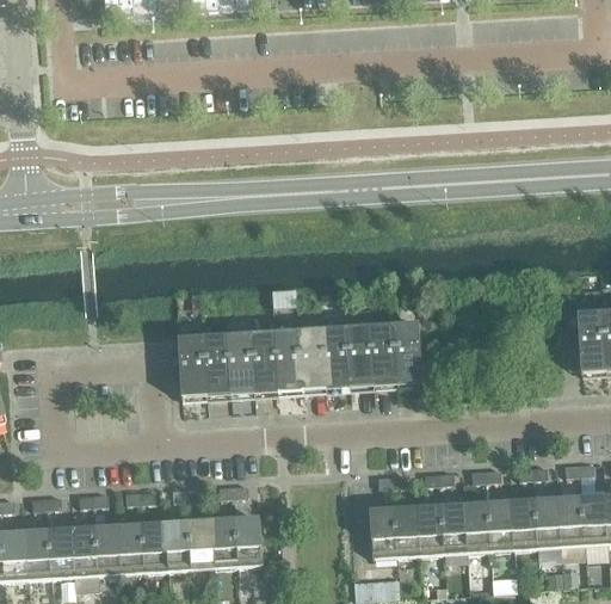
[(296,289),(271,290),(272,307),(297,306),(296,289)]
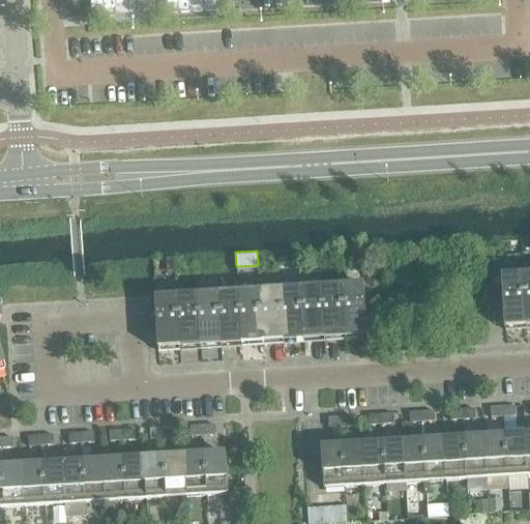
[(175,269),(166,270),(166,282),(175,281),(175,269)]
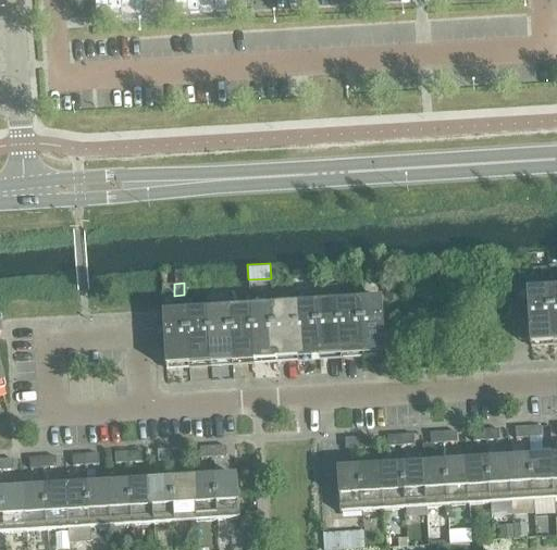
[(525,287),(517,287),(517,296),(527,296),(527,291),(525,287)]
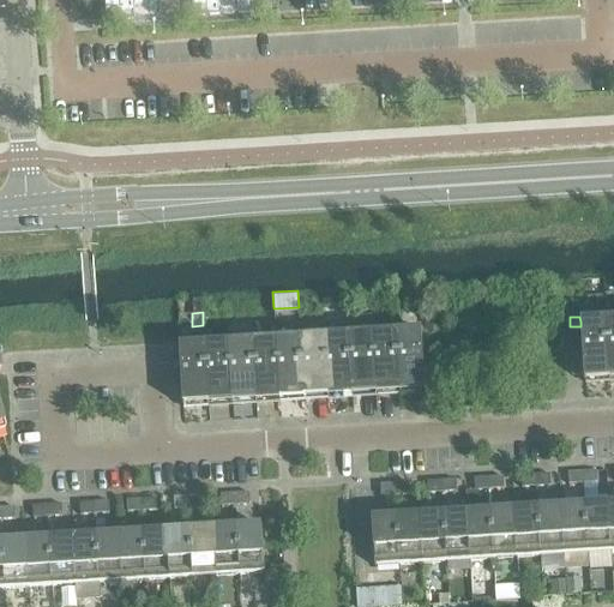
[(581,338),(582,346),(582,353),(582,361),(583,368),(583,376),(585,376),(585,374),(608,373),(605,320),(581,322),(581,326),(581,338)]
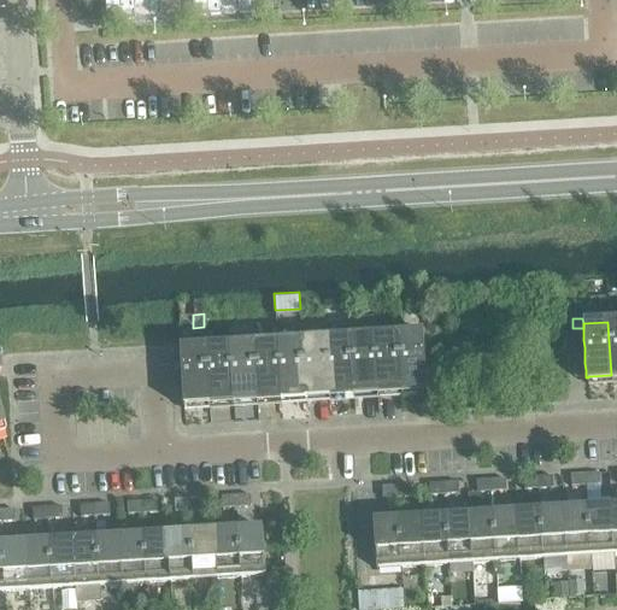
[(573,328),(570,328),(570,334),(571,349),(585,347),(583,340),(583,328),(573,328)]
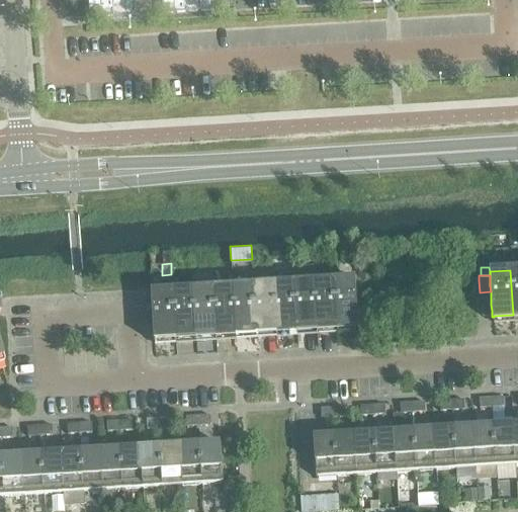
[(355,279),(334,281),(336,326),(356,325),(356,326),(374,324),(373,308),(356,310),(355,279)]
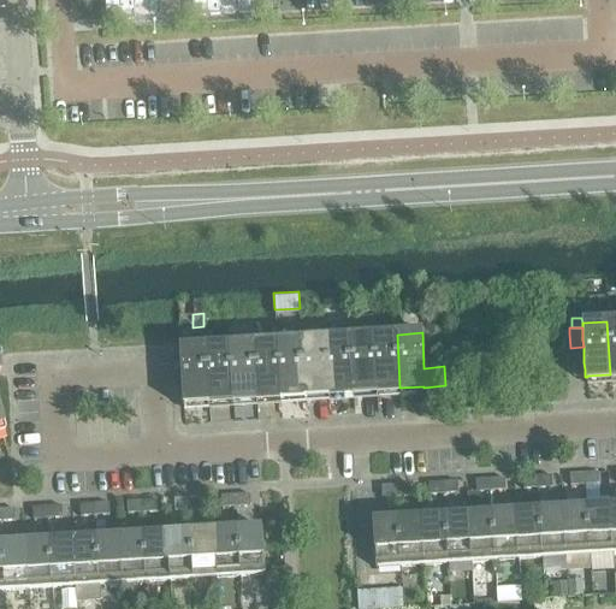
[(397,335),(373,336),(375,389),(400,388),(397,335)]
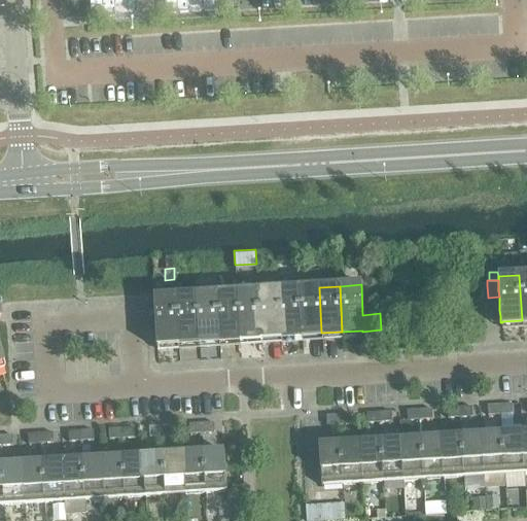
[(319,287),(299,288),(301,334),(321,333),(319,287)]
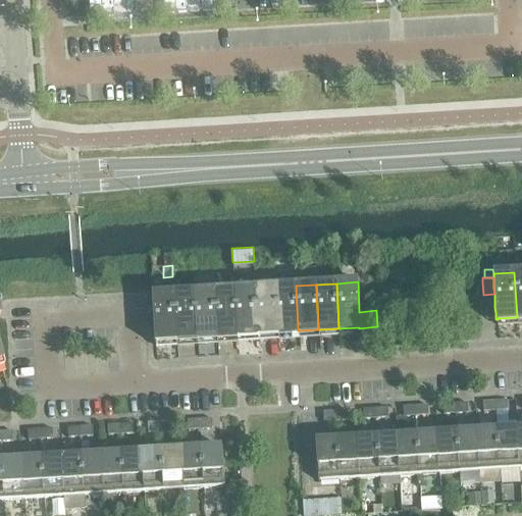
[(296,286),(275,288),(277,332),(298,330),(296,286)]
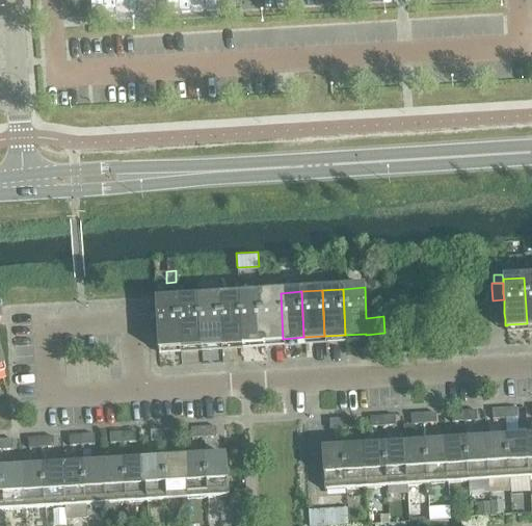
[(281,293),(260,294),(262,340),(283,339),(281,293)]
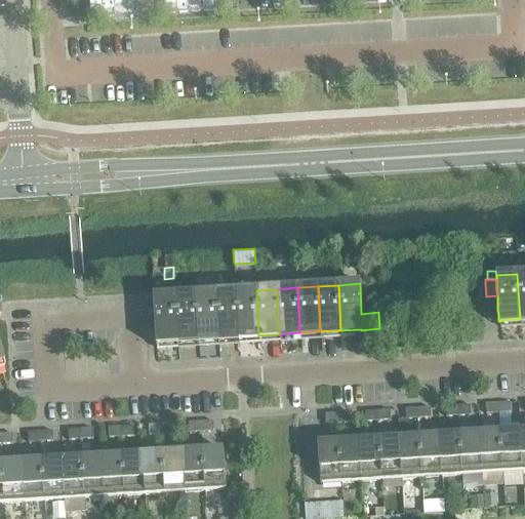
[(256,290),(236,291),(238,336),(258,335),(256,290)]
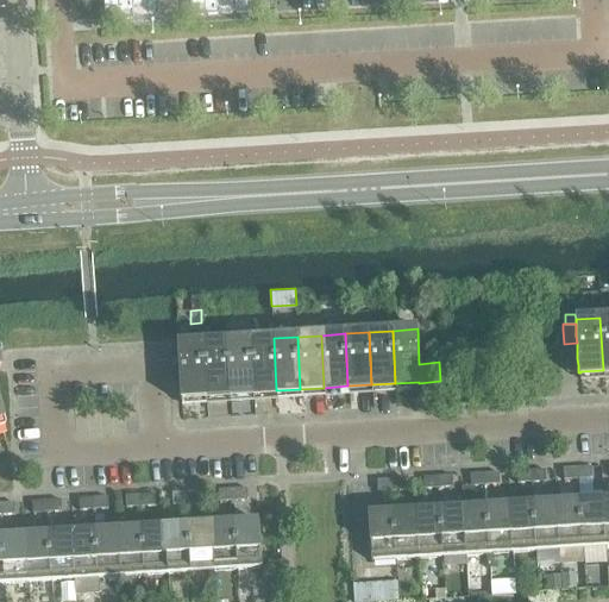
[(274,338),(250,339),(252,393),(276,390),(274,338)]
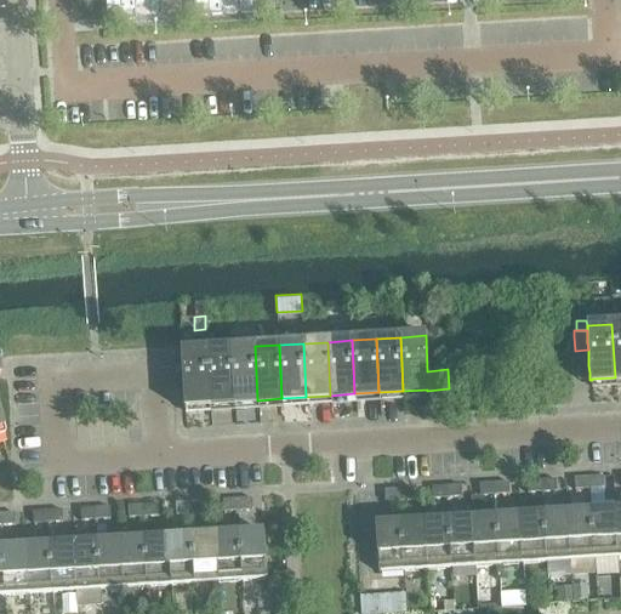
[(255,346),(231,348),(233,402),(257,401),(255,346)]
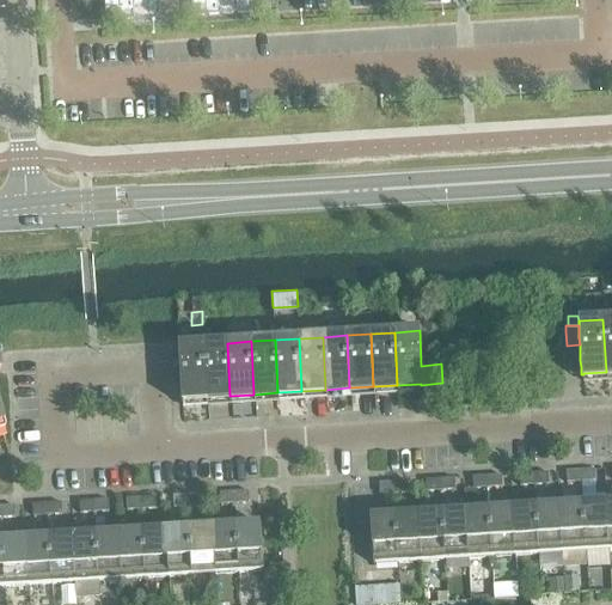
[(227,343),(203,344),(206,397),(230,396),(227,343)]
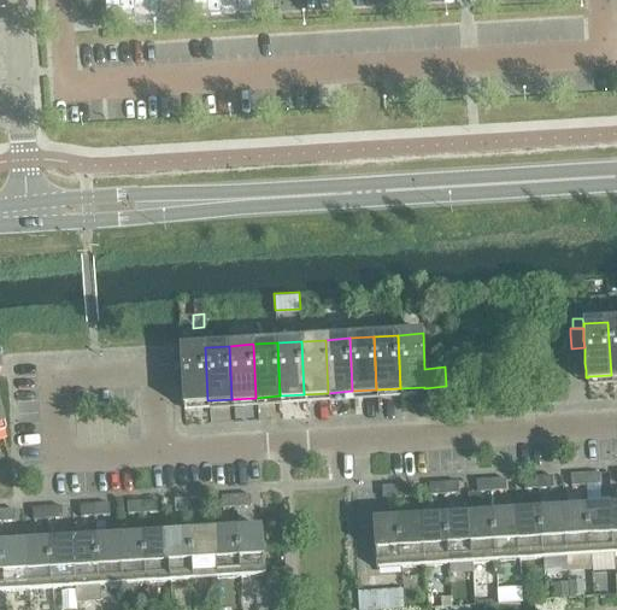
[(207,400),(205,347),(180,349),(183,403),(184,403),(184,402),(207,400)]
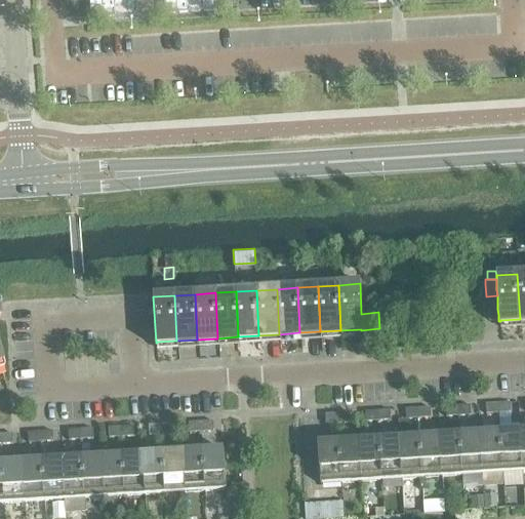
[(509,398),(496,399),(497,408),(510,408),(509,398)]
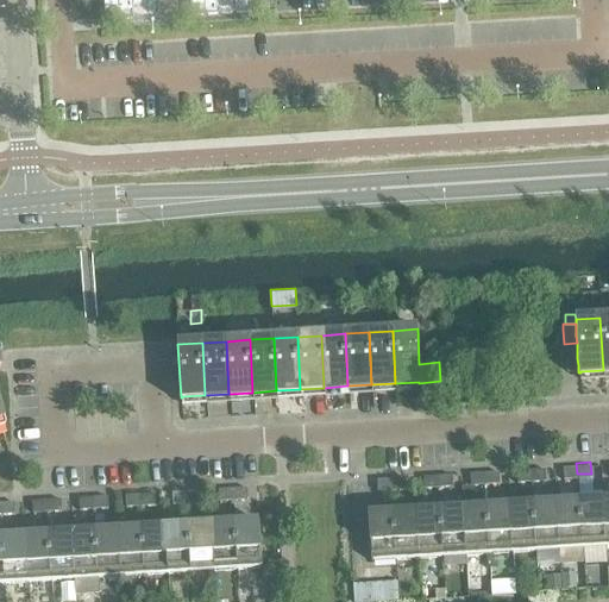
[(577,474),(576,463),(562,463),(563,475),(577,474)]
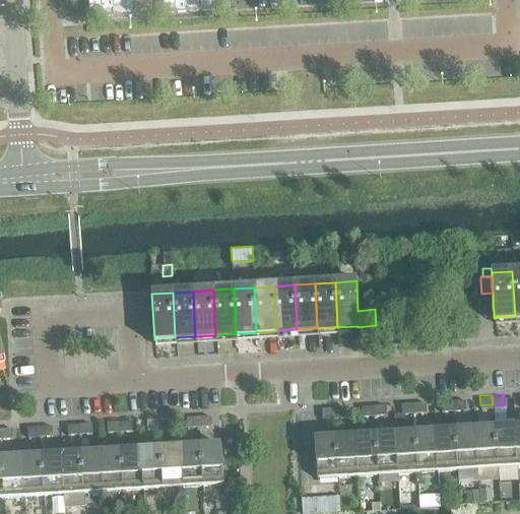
[(464,396),(452,397),(453,407),(465,406),(464,396)]
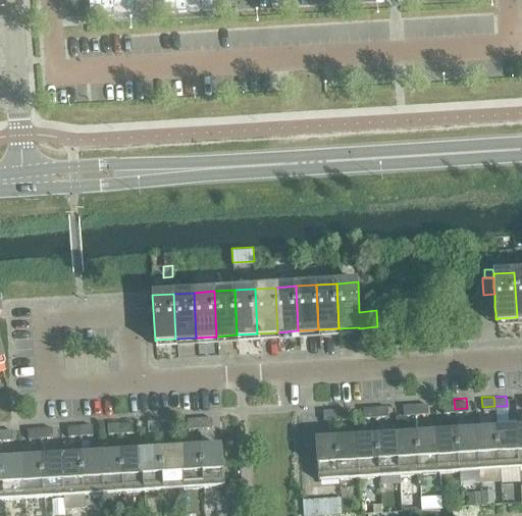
[(455,409),(454,399),(441,400),(442,409),(455,409)]
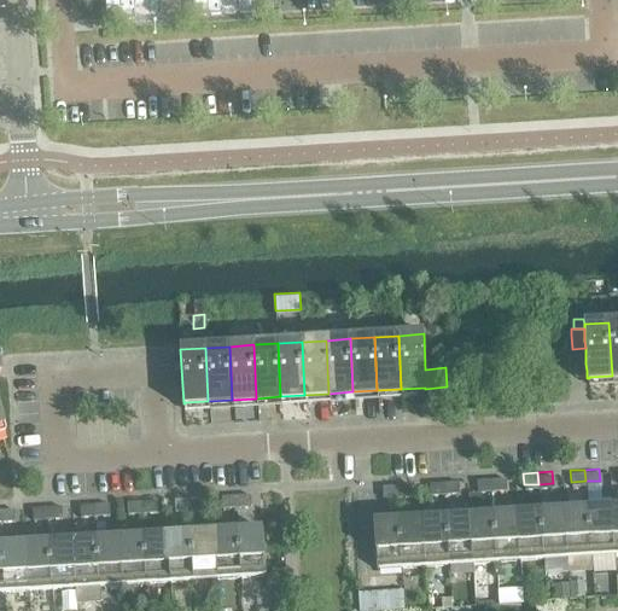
[(491,487),(490,475),(476,476),(477,488),(491,487)]
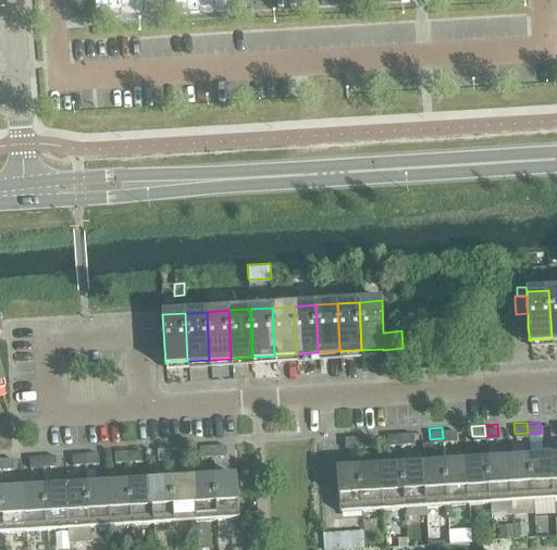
[(455,427),(442,427),(443,438),(455,437),(455,427)]
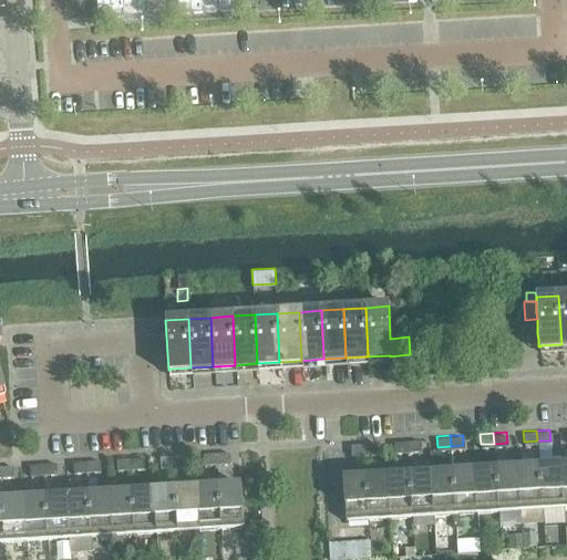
[(420,437),(406,438),(406,449),(420,448),(420,437)]
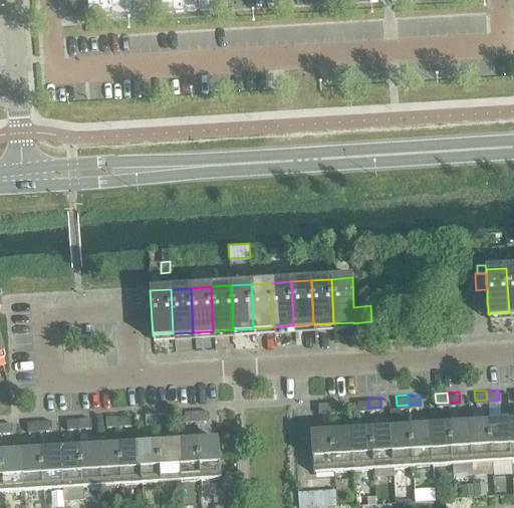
[(368,408),(368,398),(356,399),(356,408),(368,408)]
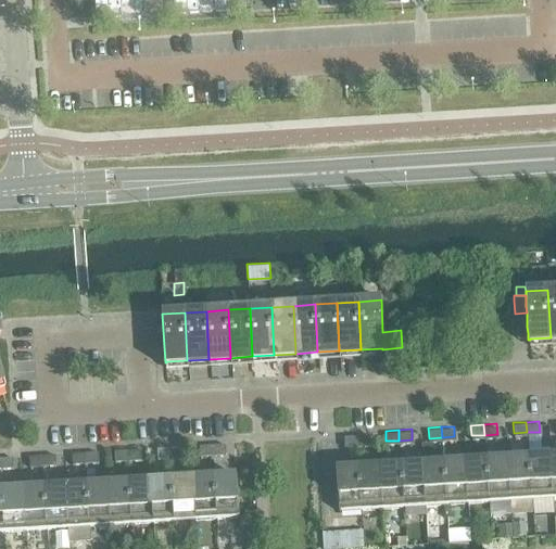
[(356,443),(356,432),(343,433),(343,444),(356,443)]
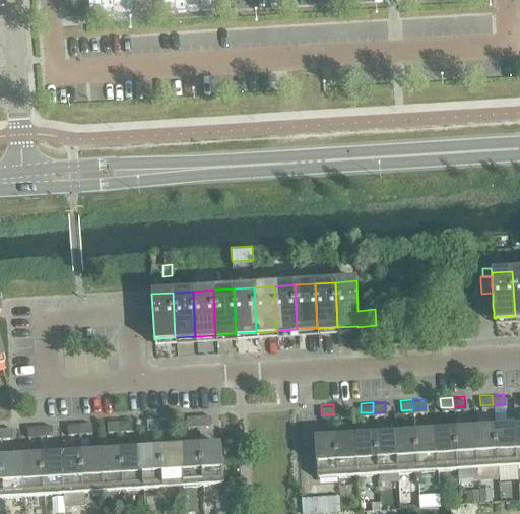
[(345,404),(333,404),(333,414),(345,413),(345,404)]
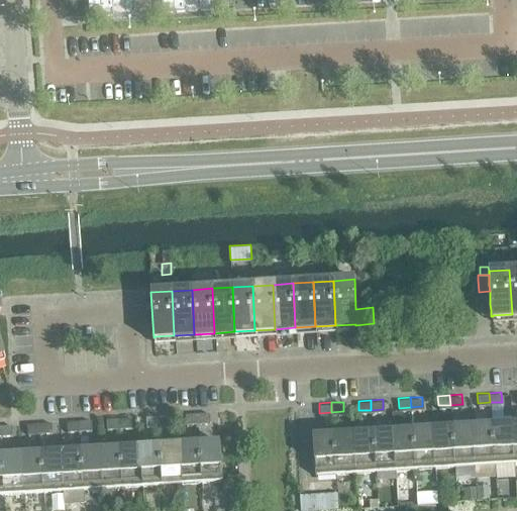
[(197,420),(196,410),(184,411),(185,421),(197,420)]
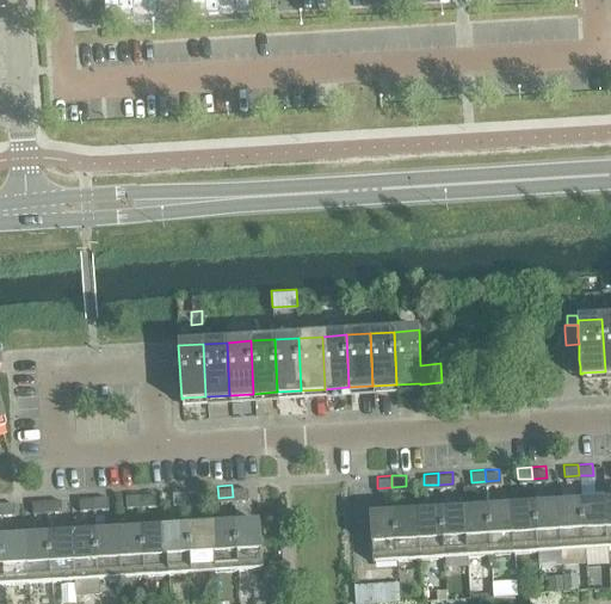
[(246,485),(232,485),(233,497),(247,495),(246,485)]
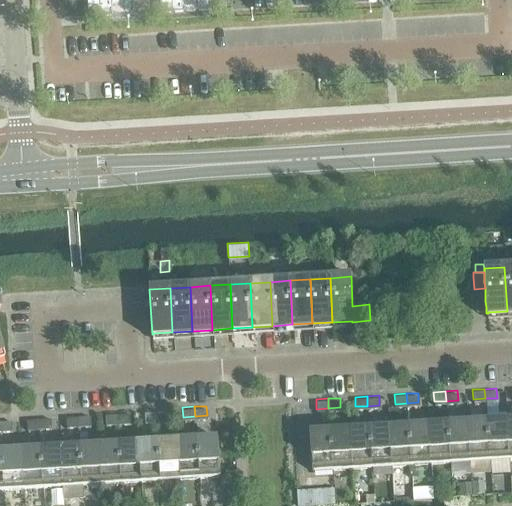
[(167,408),(155,409),(156,419),(168,418),(167,408)]
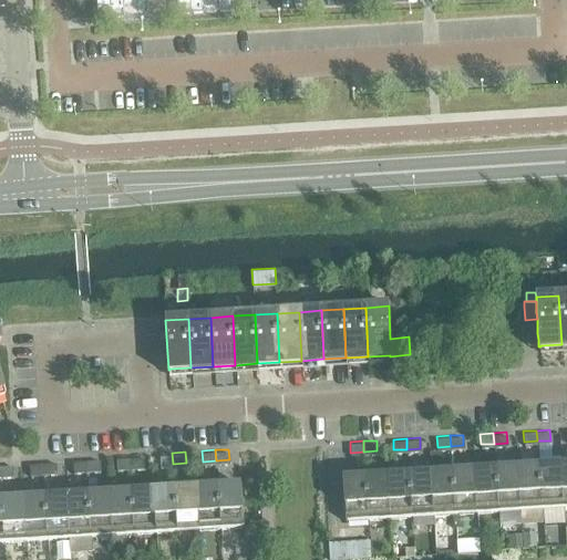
[(173,464),(172,453),(158,454),(160,464),(173,464)]
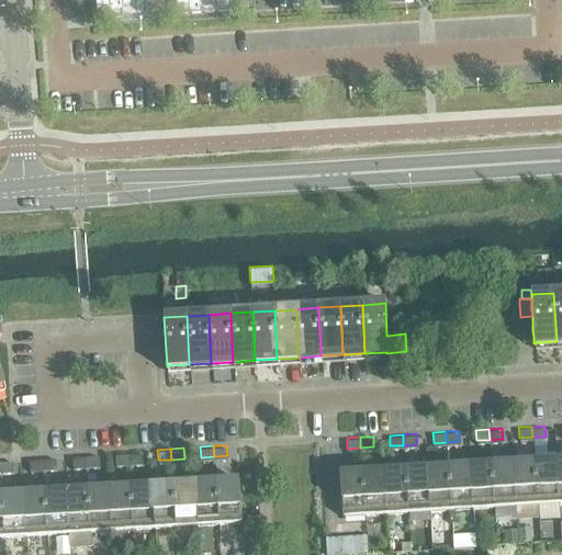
[(127,462),(127,451),(114,452),(115,463),(127,462)]
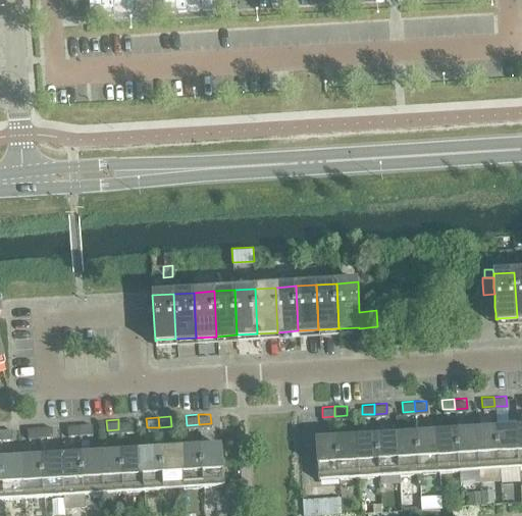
[(131,419),(118,419),(118,429),(131,428),(131,419)]
